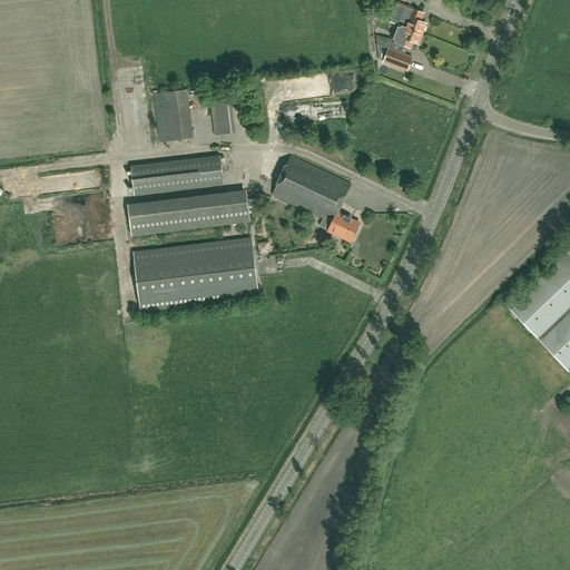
[(422,33),(426,23),(421,21),(423,15),(413,10),(413,11),(405,8),(400,25),(422,33)]
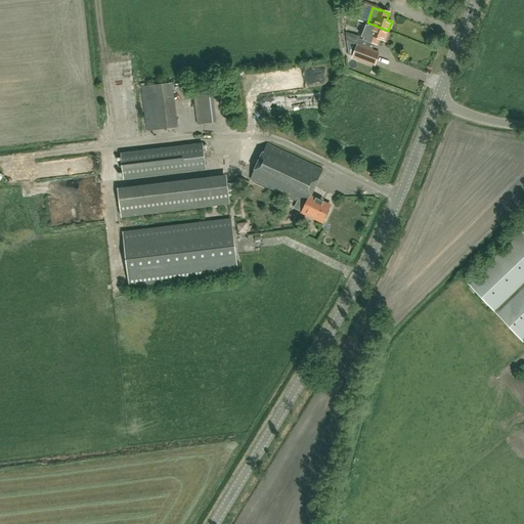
[(388,31),(367,23),(361,37),(347,39),(349,53),(349,54),(376,64),(380,53),(359,45),(361,38),(369,40),(368,41),(377,44),(379,38),(384,40),(388,31)]
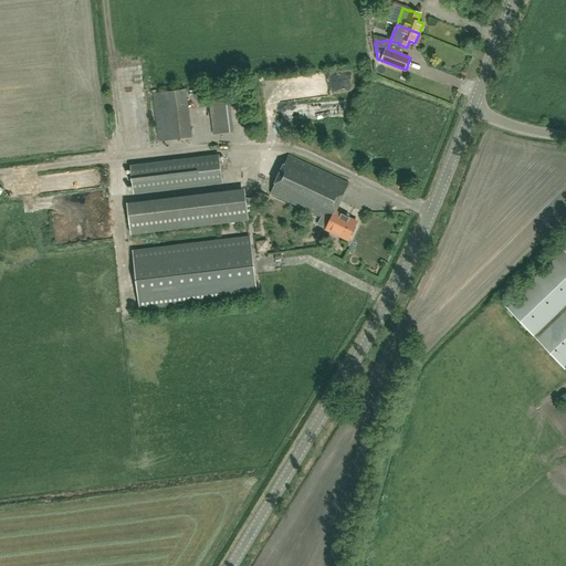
[(160,140),(195,137),(189,88),(155,93),(160,140)]
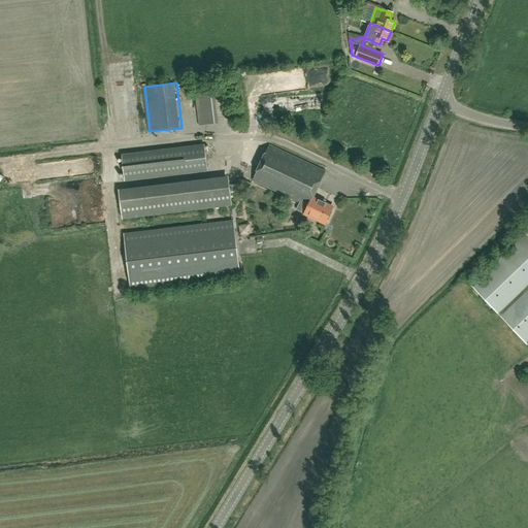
[(198,93),(200,126),(217,125),(215,92),(198,93)]
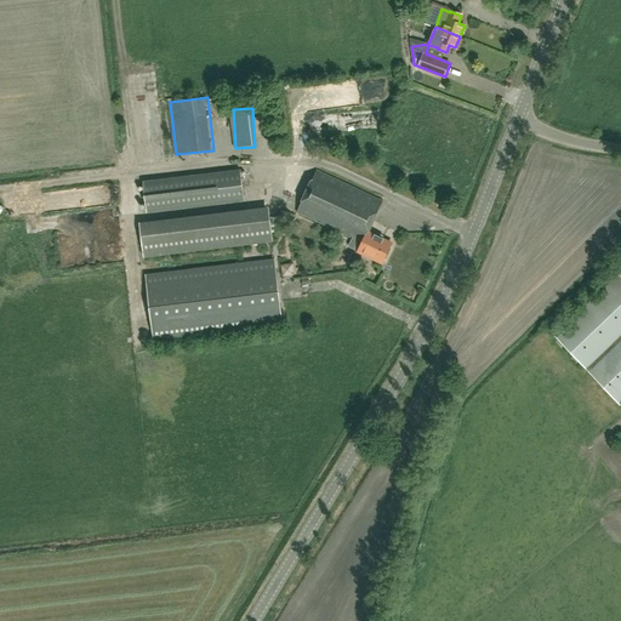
[(244,200),(240,170),(143,182),(147,212),(244,200)]
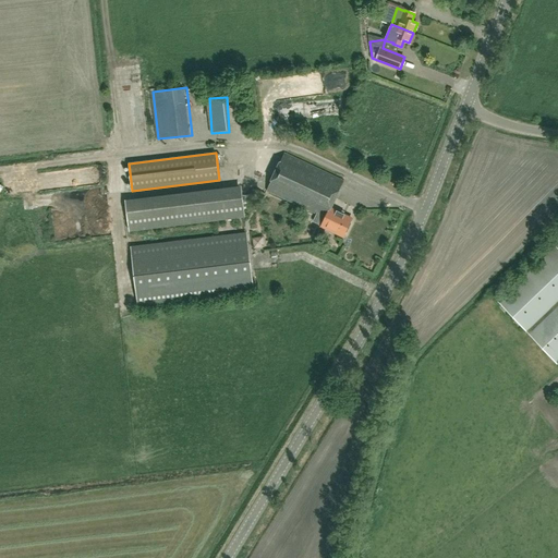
[(271,181),(267,191),(326,218),(322,227),(343,237),(352,219),(331,209),(343,181),(286,154),(271,181)]
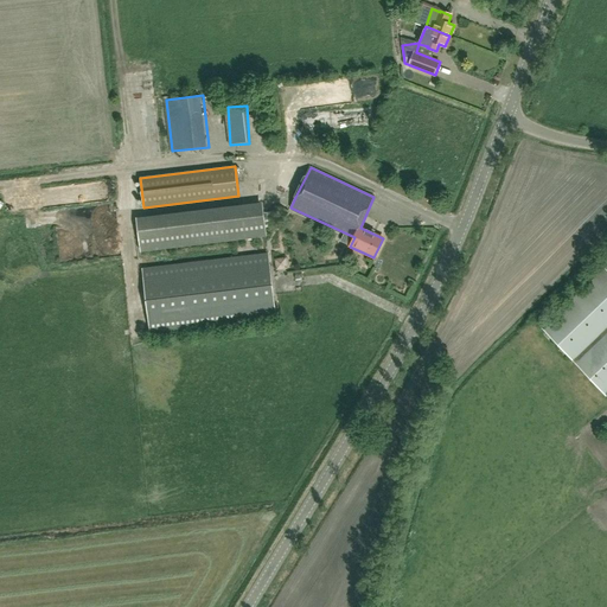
[(263,212),(138,228),(141,251),(267,236),(263,212)]
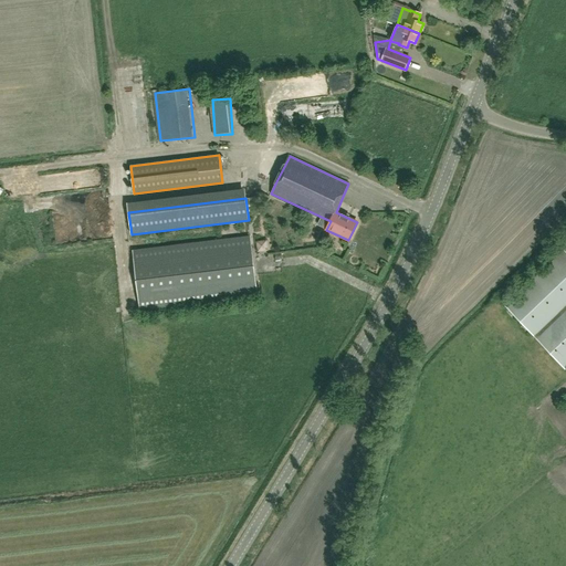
[(133,250),(140,311),(258,296),(250,236),(133,250)]
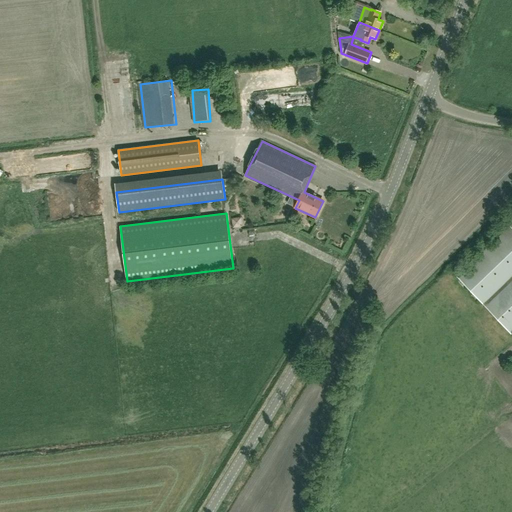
[(245,218),(234,218),(235,228),(245,228),(245,218)]
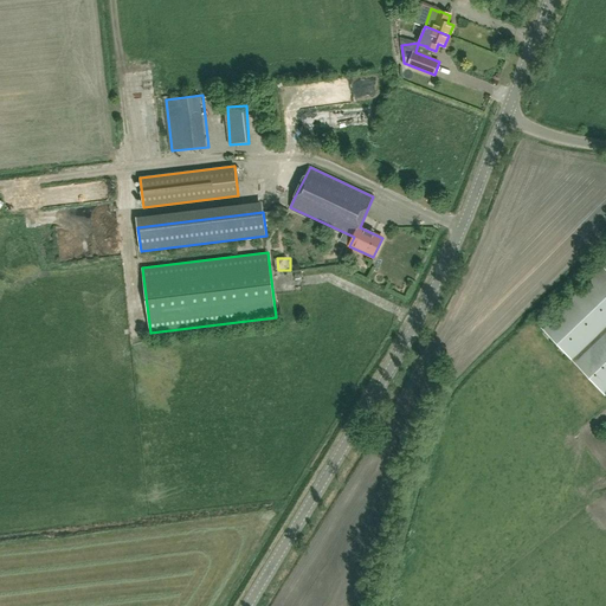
[(605,271),(604,268),(541,327),(605,395),(605,393),(605,271)]
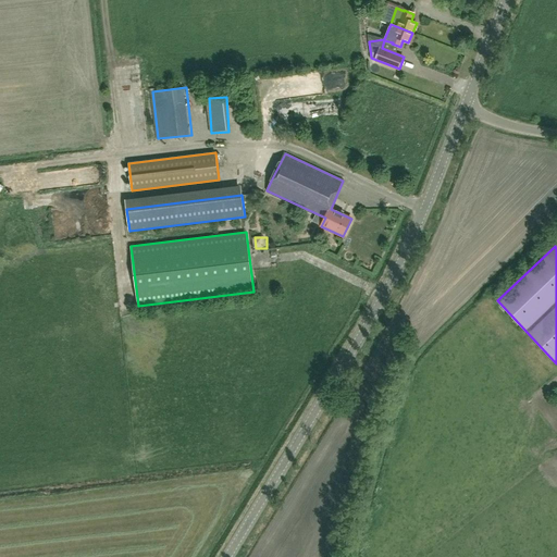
All buildings are outlined.
